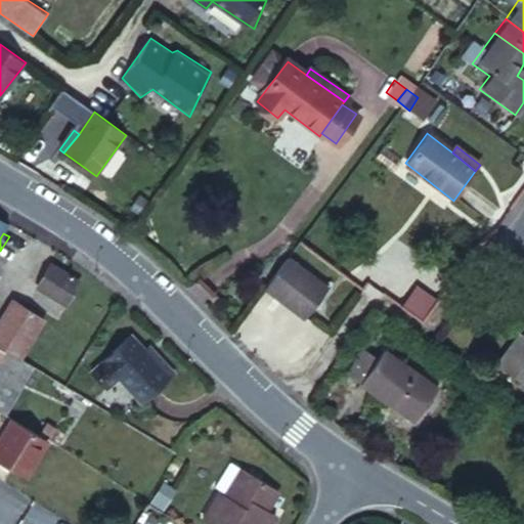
[(54,251),(47,247),(40,258),(45,262),(54,251)]
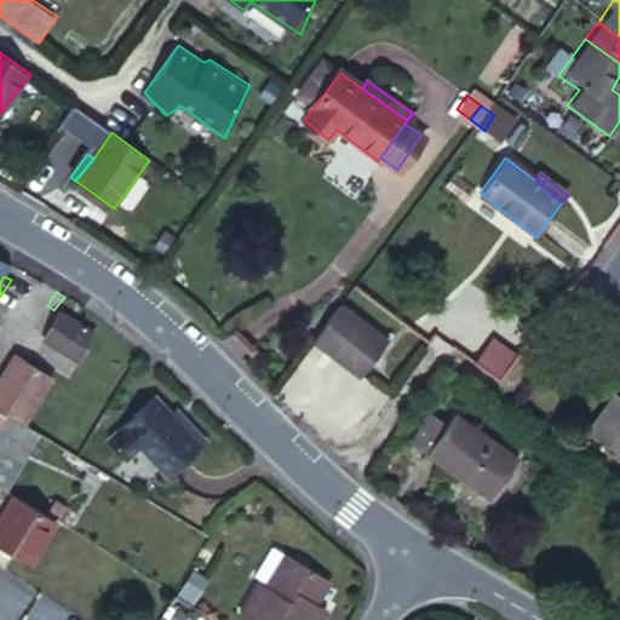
[(61,314),(68,302),(69,300),(64,297),(53,310),(61,314)]
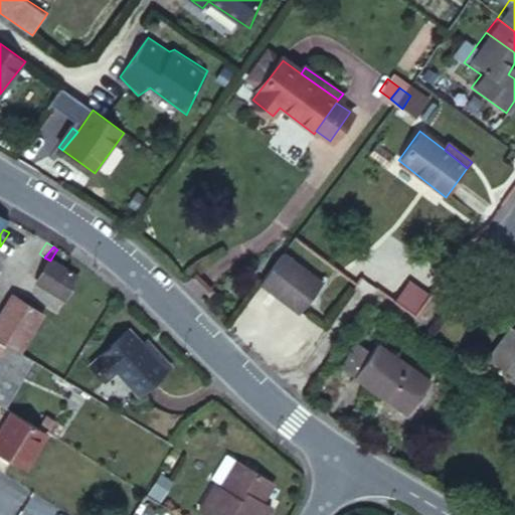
[(282,252),(262,281),(301,311),(321,284),(282,252)]
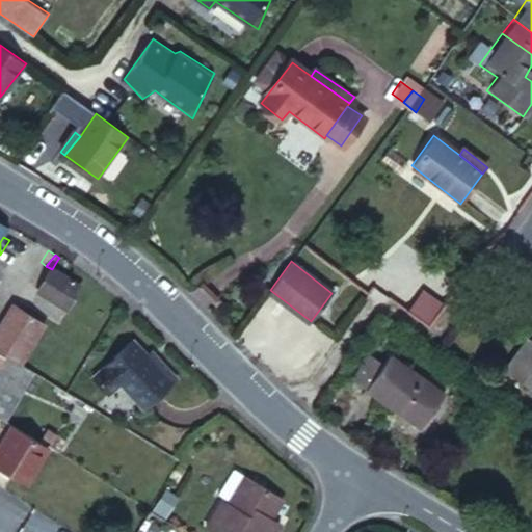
[(52,269),(37,293),(60,308),(67,312),(81,288),(52,269)]
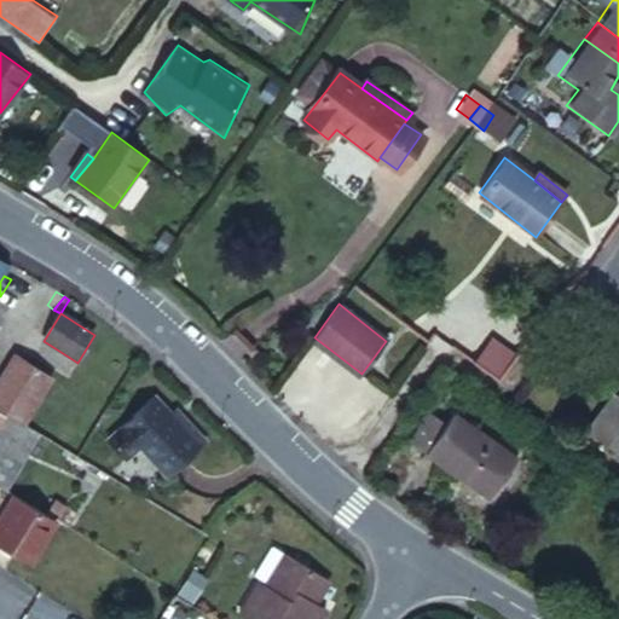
[(493,336),(476,360),(503,379),(520,353),(493,336)]
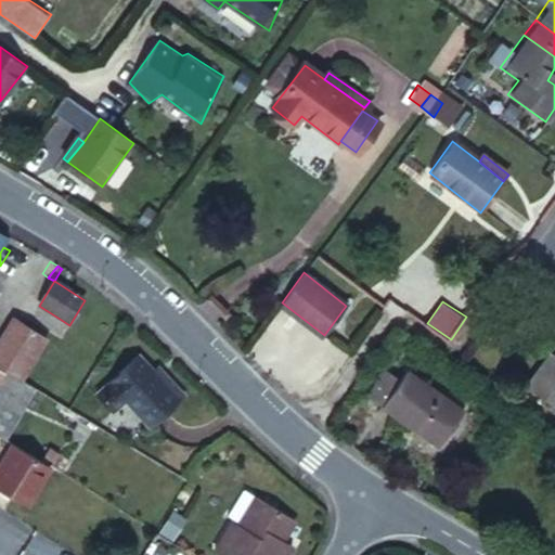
[(9,322),(0,335),(0,365),(18,378),(41,343),(9,322)]
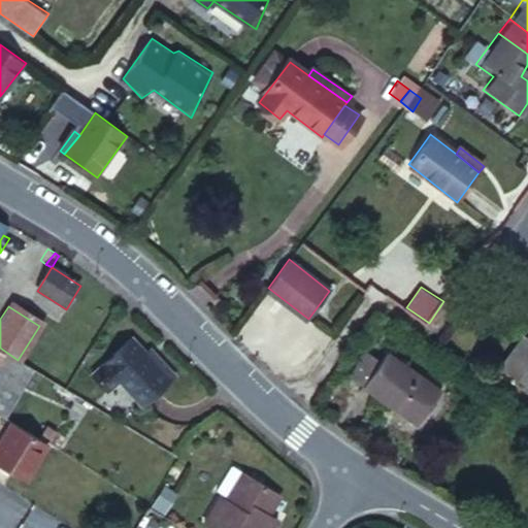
[(131,338),(92,374),(106,391),(117,381),(140,406),(168,380),(144,355),(131,338)]
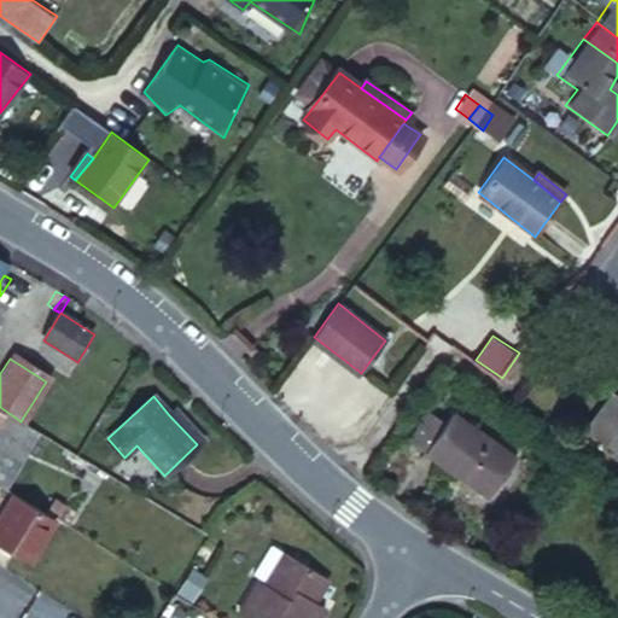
[(617,410),(605,402),(583,433),(617,458),(617,410)]
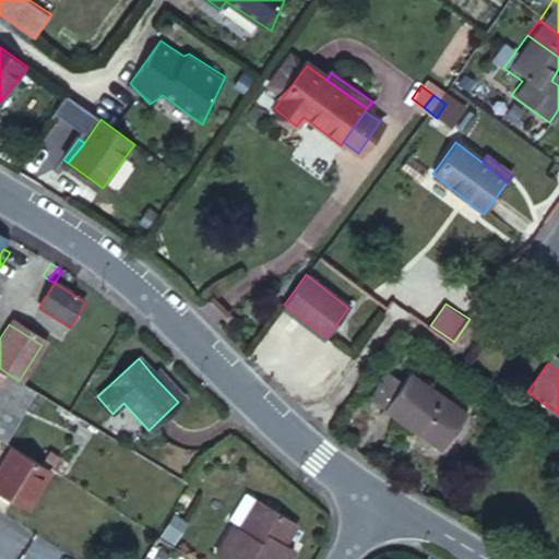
[(158,369),(153,376),(178,402),(185,396),(158,369)]
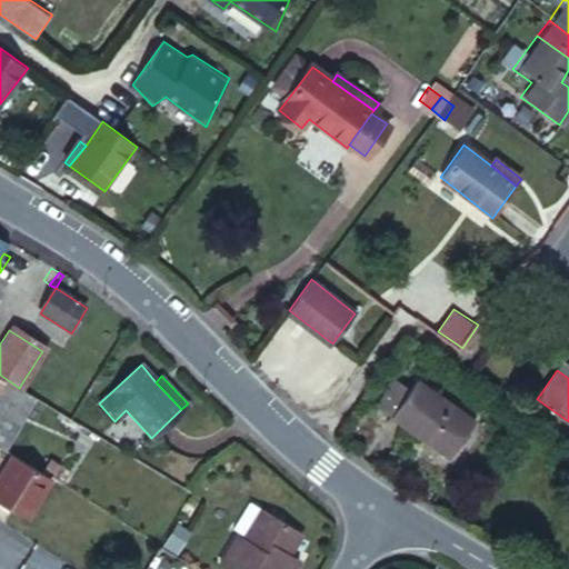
[(27,407),(32,399),(0,378),(0,405),(20,418),(27,407)]
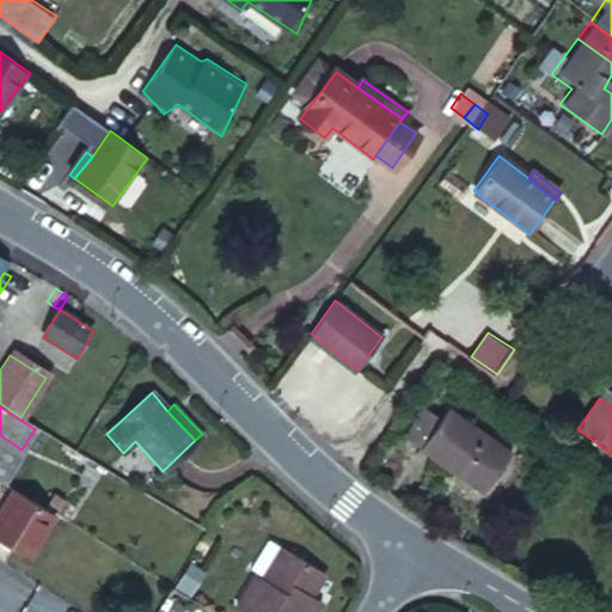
[(450,412),(422,451),(484,495),(512,457),(450,412)]
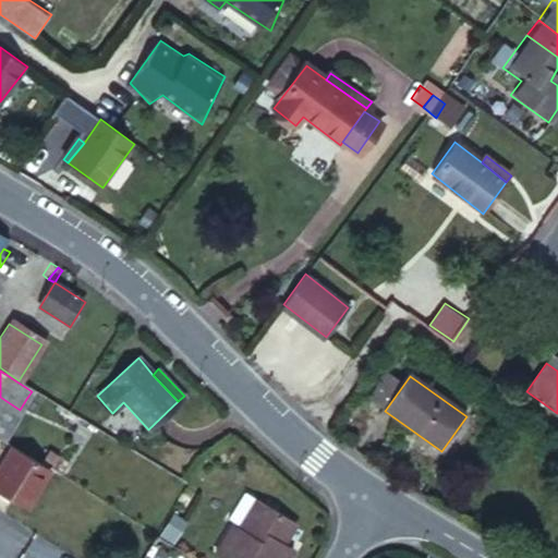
[(33,403),(26,399),(20,410),(26,413),(33,403)]
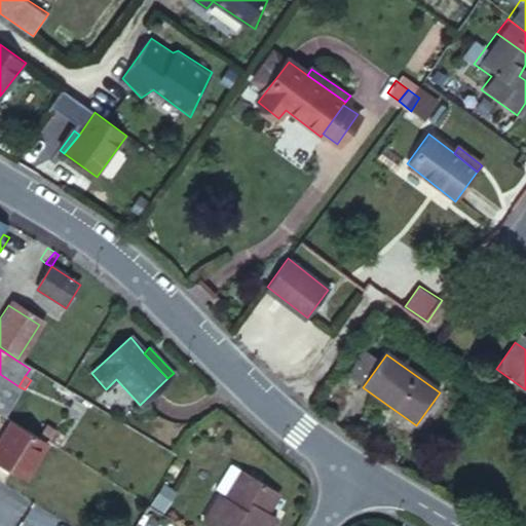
[(4,398),(0,403),(0,415),(7,419),(15,405),(8,400),(4,398)]
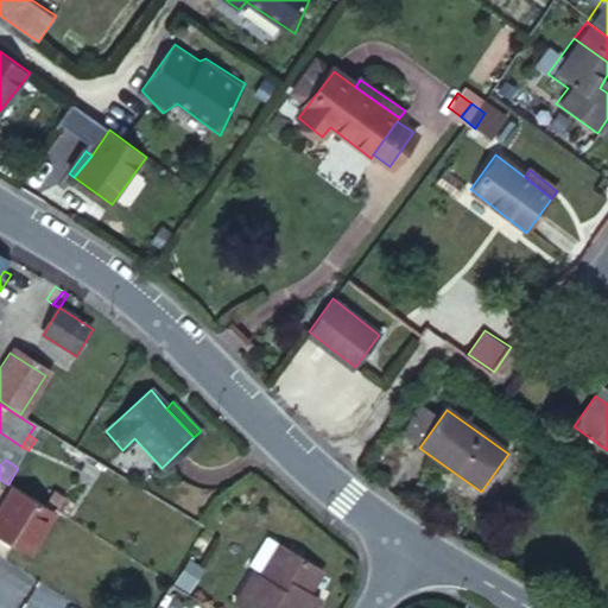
[(62,518),(18,491),(0,520),(0,539),(36,562),(62,518)]
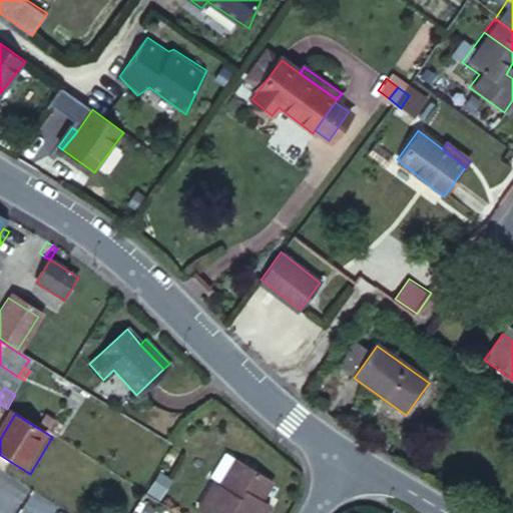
[(216,479),(216,480),(221,483),(236,456),(225,450),(210,475),(216,479)]
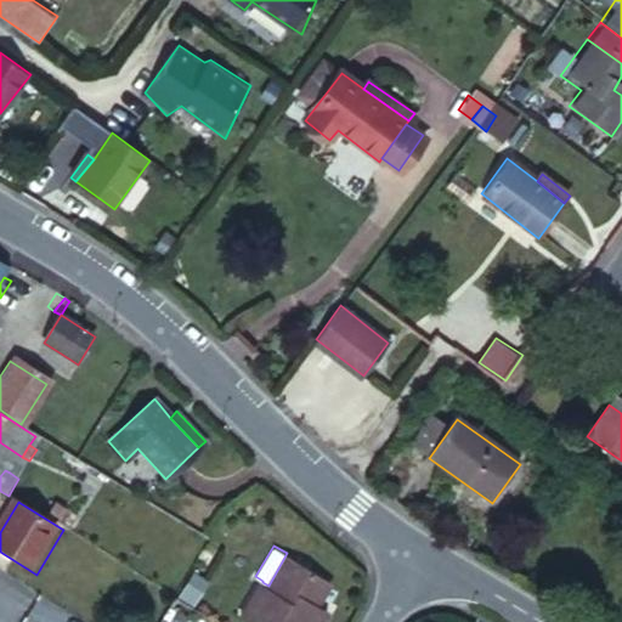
[(263,582),(243,616),(253,621),(320,621),(322,618),(311,612),(318,603),(331,580),(287,553),(269,586),(263,582)]
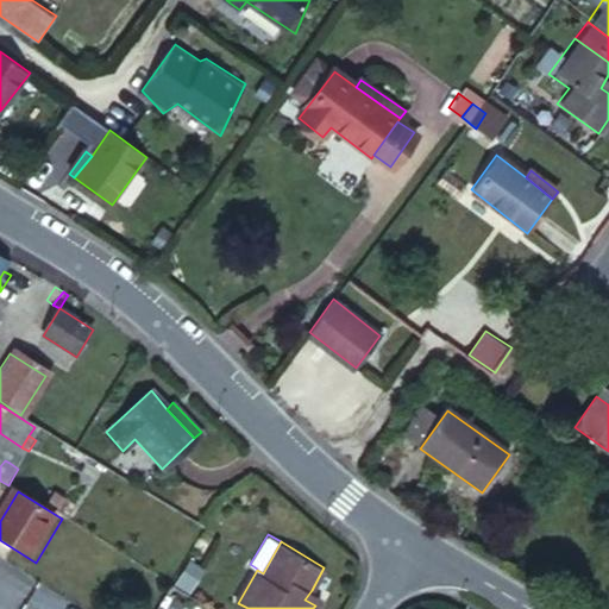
[(321,596),(312,590),(305,600),(315,606),(321,596)]
